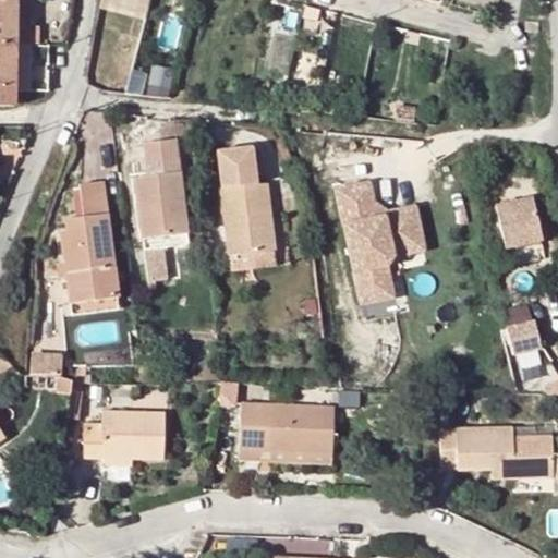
[(17,44),(17,0),(0,0),(0,45),(17,46),(17,44)]
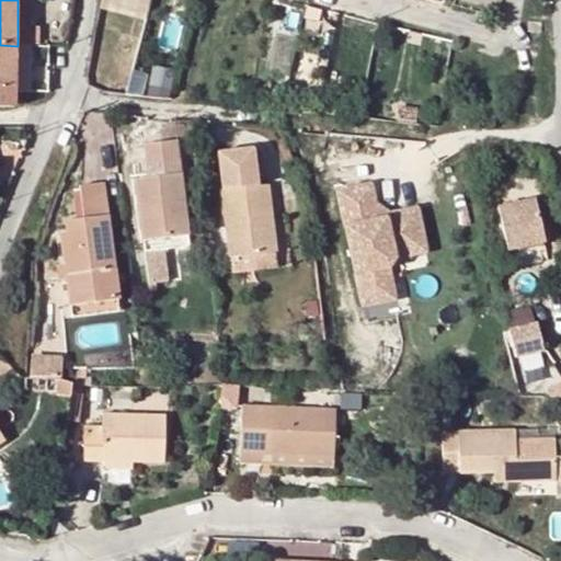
[(35,0),(18,0),(18,44),(35,44),(35,0)]
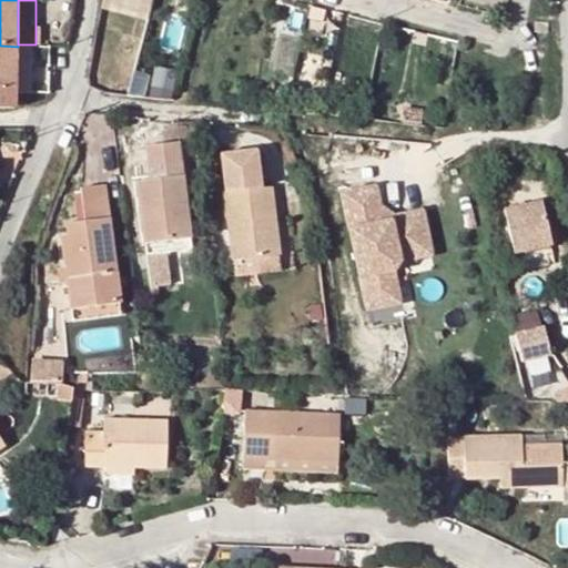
[(0,93),(18,94),(18,47),(0,46),(0,93)]
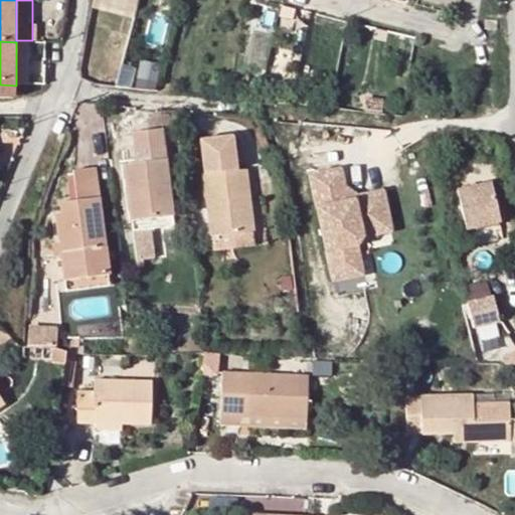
[(156,90),(161,63),(137,57),(131,83),(156,90)]
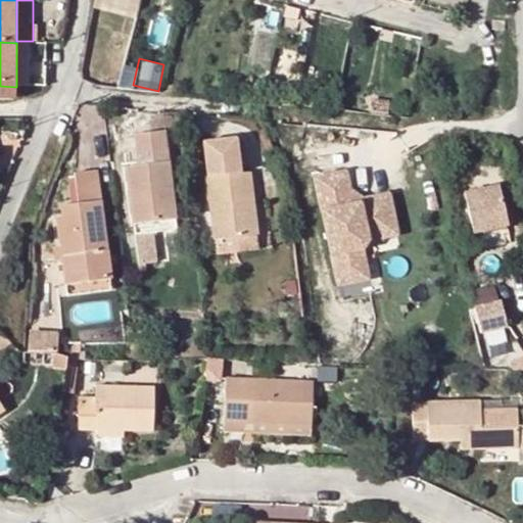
[(0,101),(15,101),(16,87),(0,86),(0,101)]
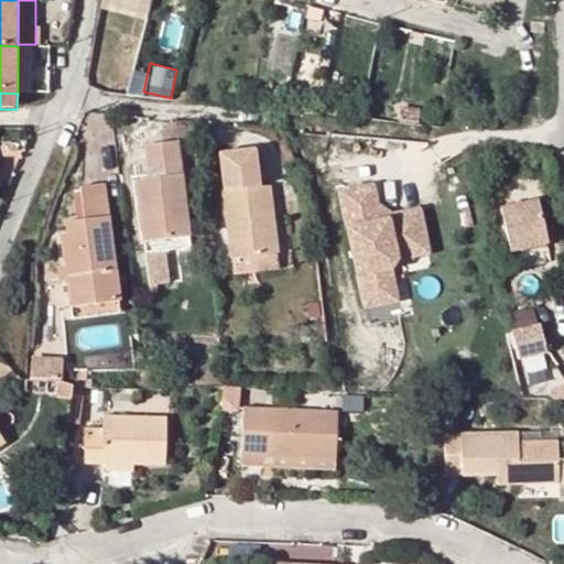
[(401,107),(400,121),(416,122),(418,109),(401,107)]
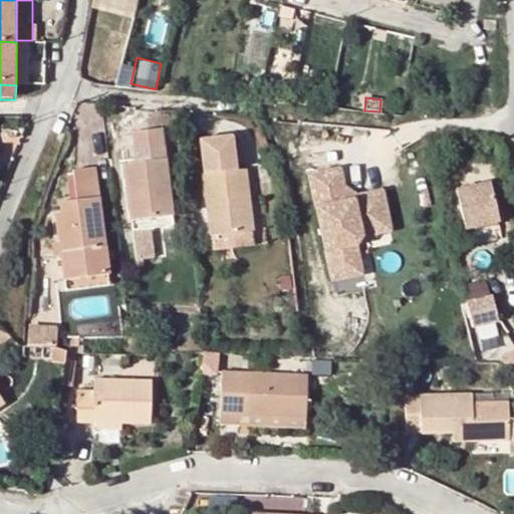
[(123,166),(132,221),(172,215),(162,130),(133,133),(137,164),(123,166)]
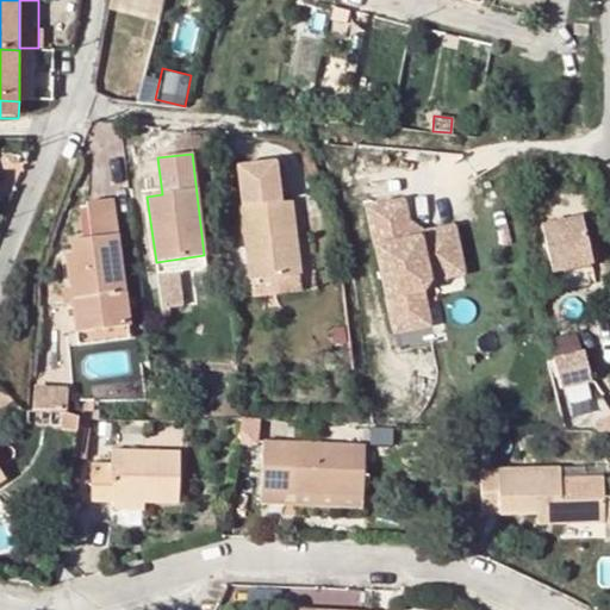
[(240,206),(278,203),(274,161),(234,166),(240,206)]
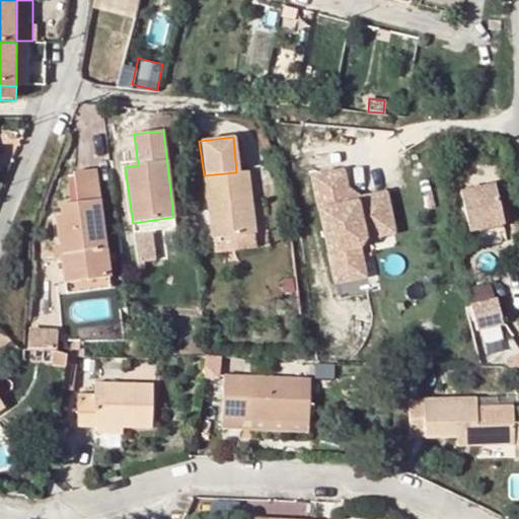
[(60,214),(64,245),(65,257),(68,282),(114,278),(99,169),(77,172),(80,201),(67,203),(67,213),(60,214)]
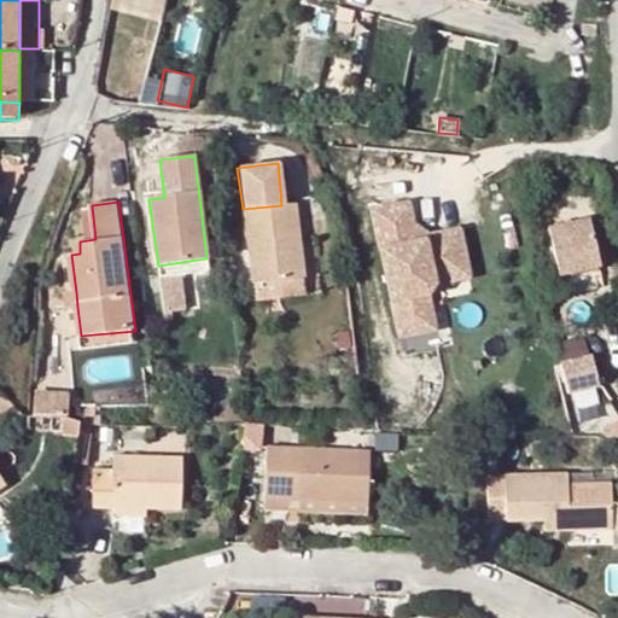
[(243,209),(254,284),(304,278),(295,203),(281,205),(243,209)]
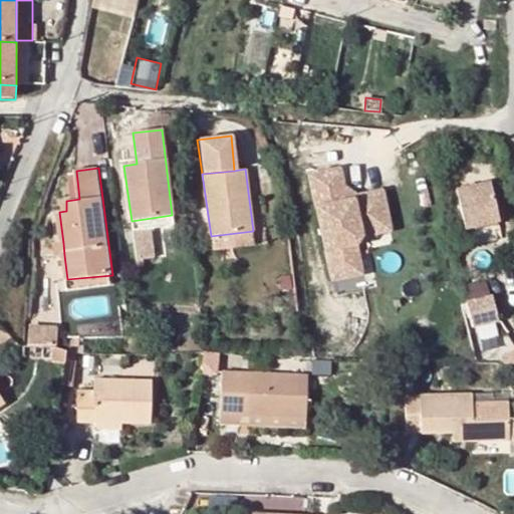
[(340,169),(309,175),(331,280),(361,274),(355,246),(361,236),(390,231),(381,191),(356,197),(343,188),(340,169)]
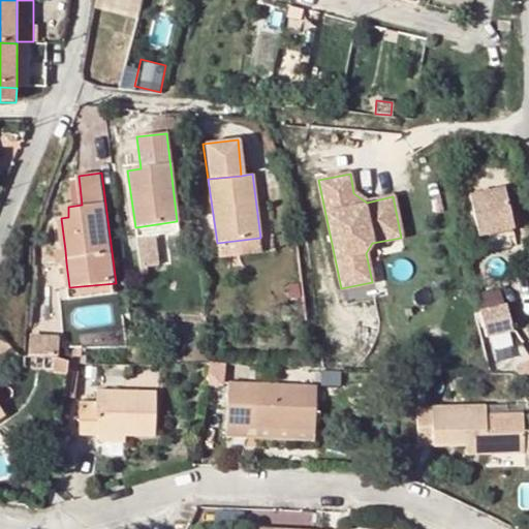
[(467,195),(475,237),(512,228),(502,187),(467,195)]
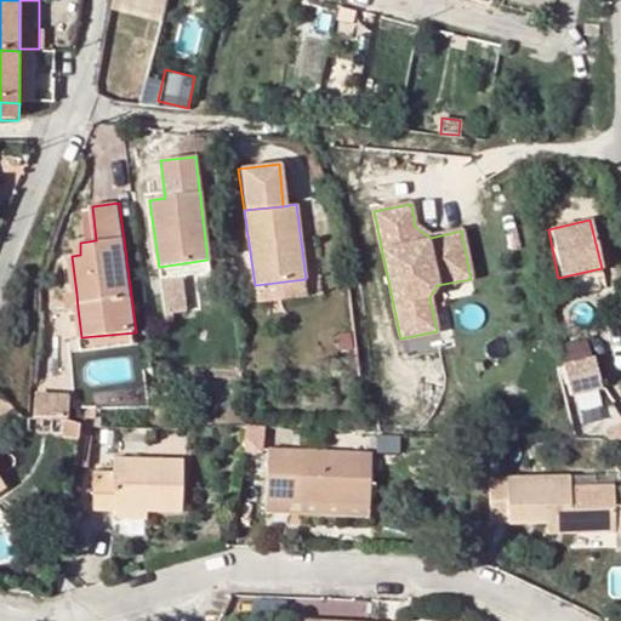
[(210,273),(208,260),(159,267),(160,278),(181,275),(210,273)]
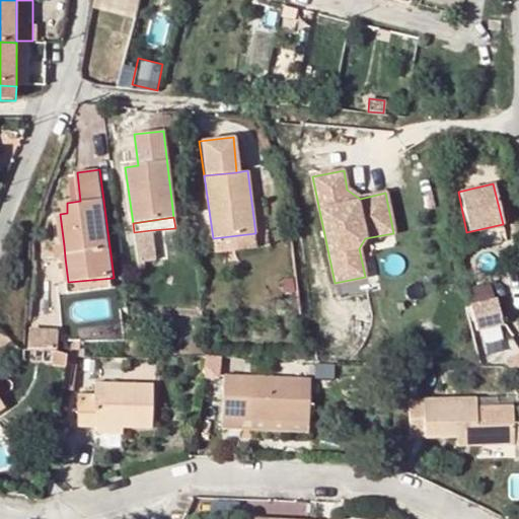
[(154,262),(151,230),(134,232),(138,263),(154,262)]
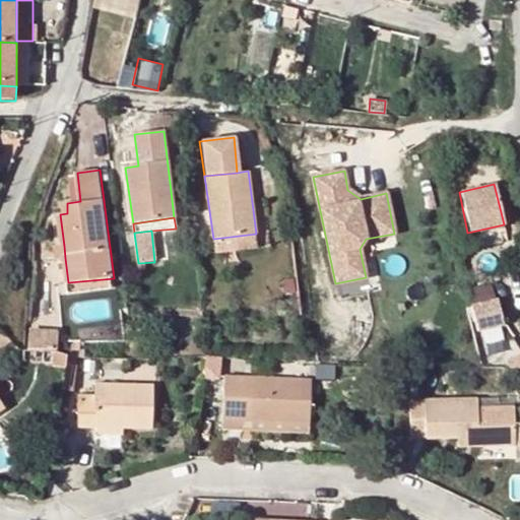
[(64,246),(55,247),(57,259),(65,258),(64,246)]
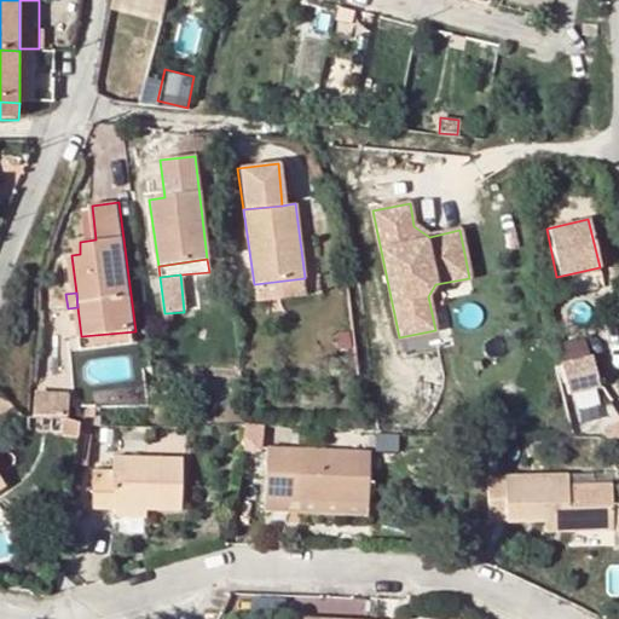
[(136,331),(81,336),(82,350),(136,345),(136,331)]
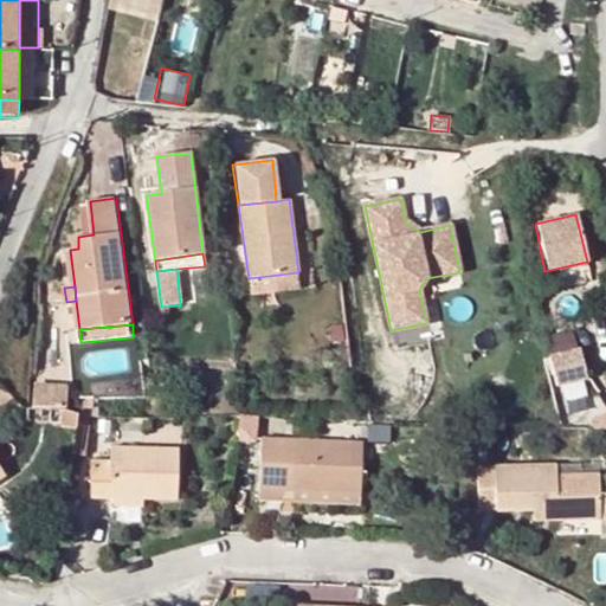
[(581,350),(550,358),(556,385),(587,379),(581,350)]
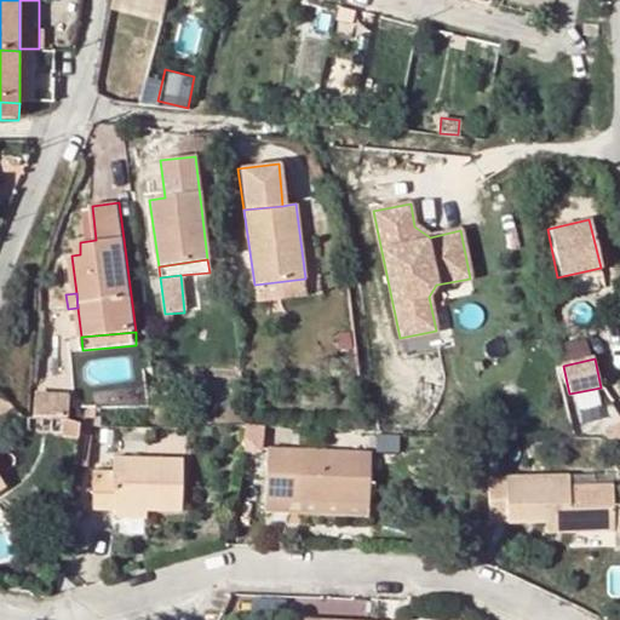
[(70,397),(35,395),(34,418),(62,419),(69,419),(70,397)]
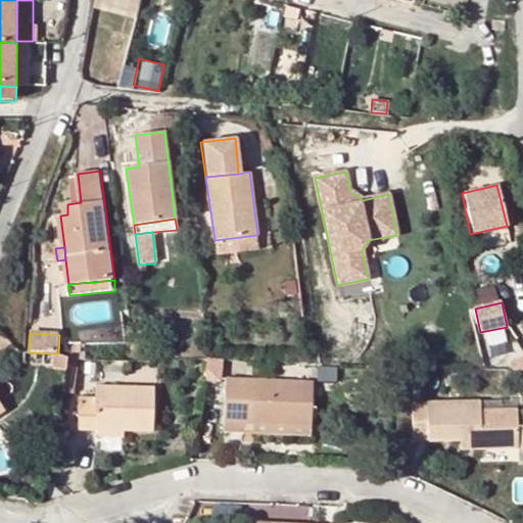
[(52,353),(24,352),(24,364),(52,365),(52,353)]
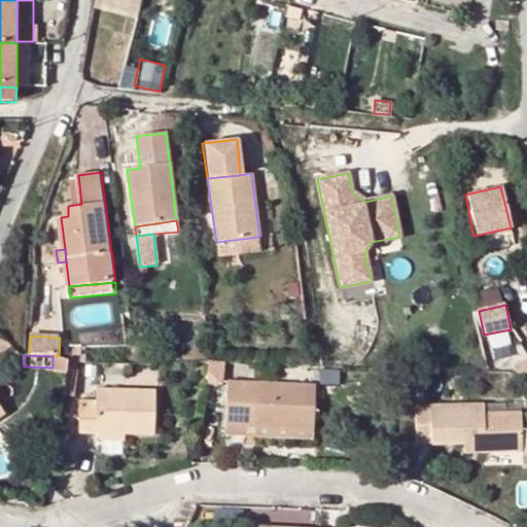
[(211,359),(209,379),(223,381),(225,360),(211,359)]
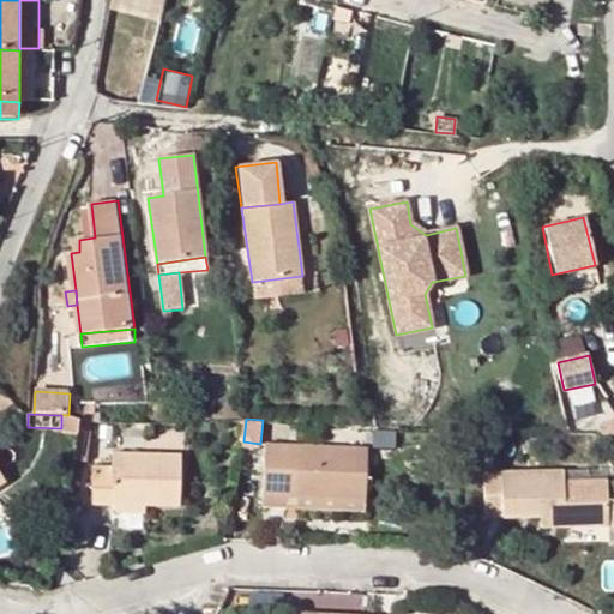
[(78,421),(74,450),(88,452),(91,421),(78,421)]
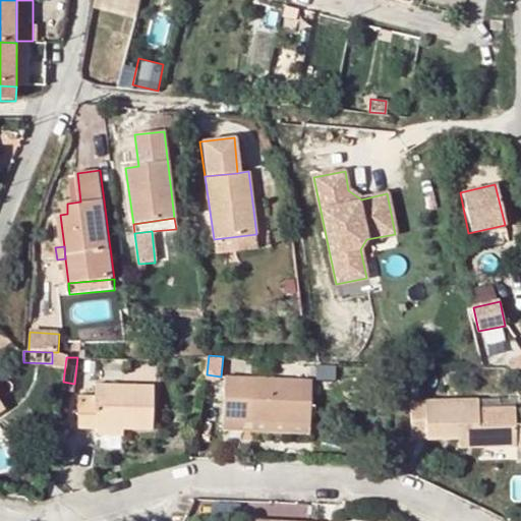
[(245,378),(245,383),(243,422),(251,422),(253,378),(245,378)]
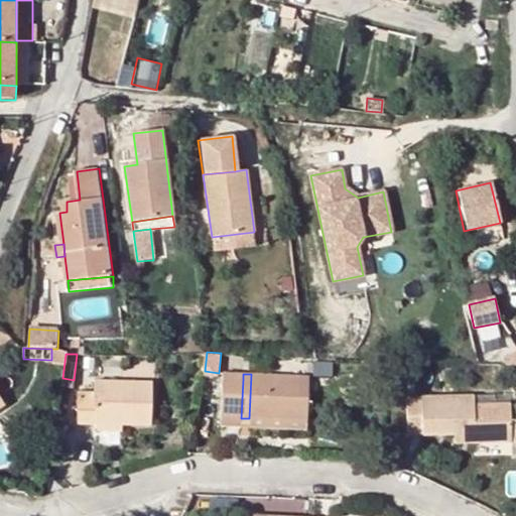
[(308,378),(251,374),(249,418),(306,421),(308,378)]
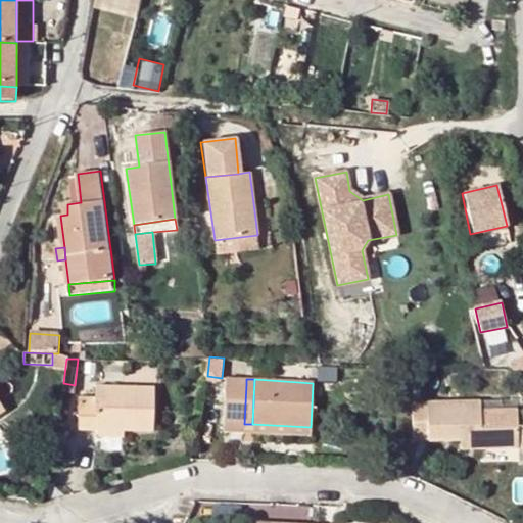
[(244,431),(244,424),(246,384),(225,383),(223,431),(244,431)]
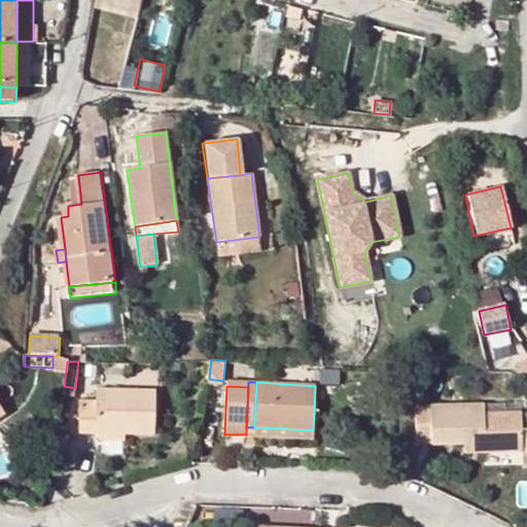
[(95,431),(118,433),(153,435),(154,392),(97,390),(96,400),(79,400),(78,431),(95,431)]
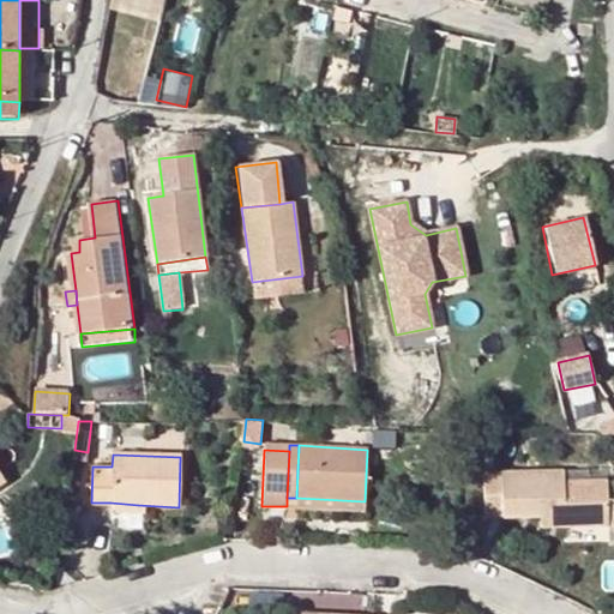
[(565,527),(608,525),(607,481),(565,482),(565,471),(485,473),(486,517),(503,517),(540,517),(565,516),(565,527)]
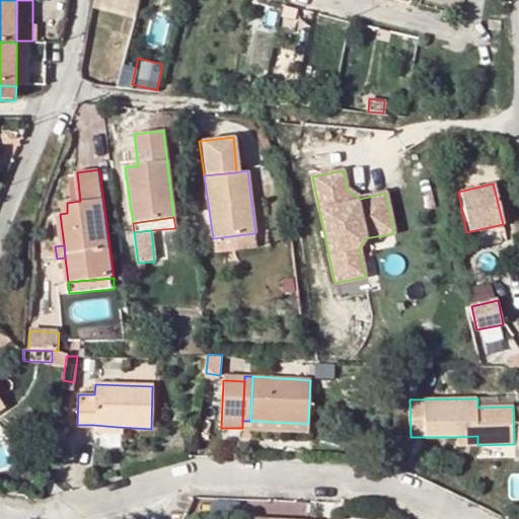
[(117,427),(93,425),(93,433),(117,434),(117,427)]
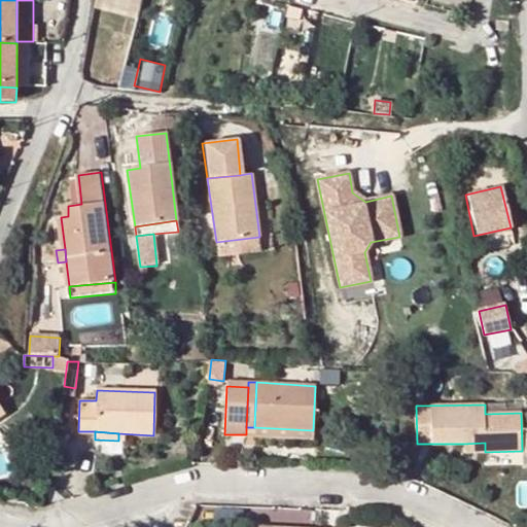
[(485,443),(463,444),(464,452),(485,452),(485,443)]
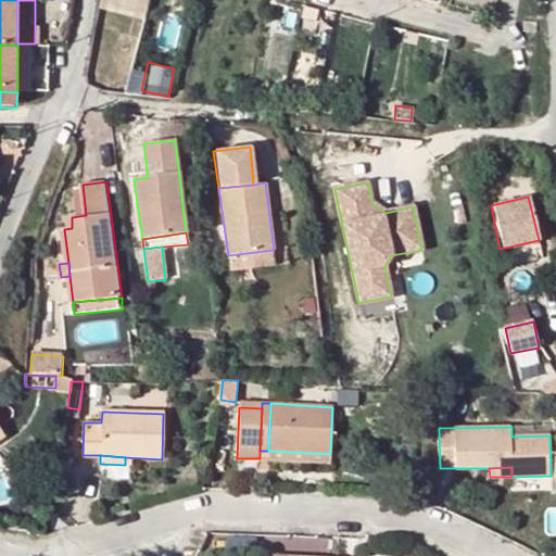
[(43,535),(46,520),(35,518),(30,532),(43,535)]
